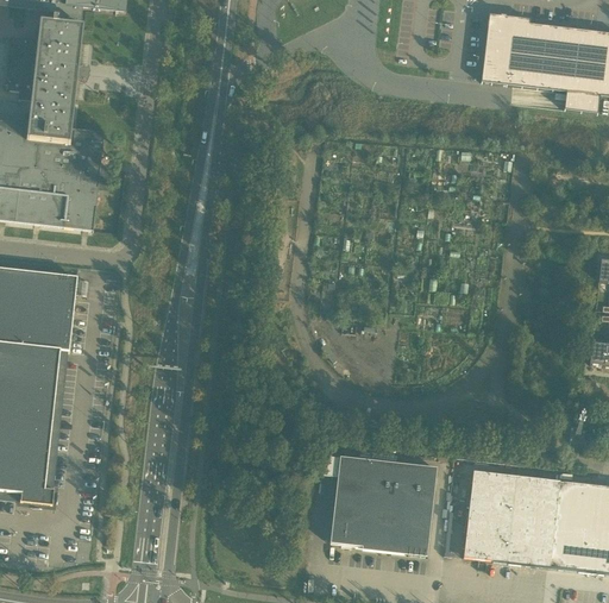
[(0,0),(57,7),(56,17),(52,17),(52,22),(39,20),(37,38),(13,35),(8,79),(10,79),(10,88),(19,89),(18,96),(31,99),(27,121),(7,120),(8,119),(7,118),(7,119),(0,118),(0,217),(93,227),(92,228),(93,228),(105,130),(104,130),(104,131),(74,127),(71,126),(82,25),(80,25),(81,20),(79,20),(80,2),(86,2),(121,6),(121,0),(0,0)]
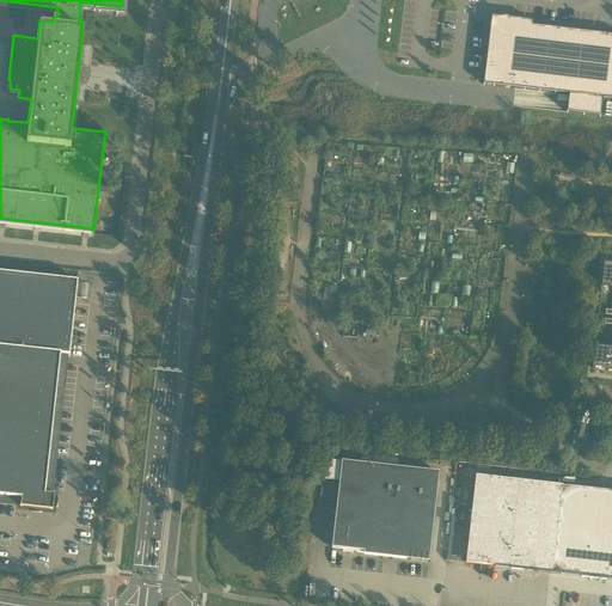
[(611,30),(532,22),(500,18),(494,65),(485,63),(483,80),(569,90),(567,108),(600,111),(603,93),(611,95),(611,30)]
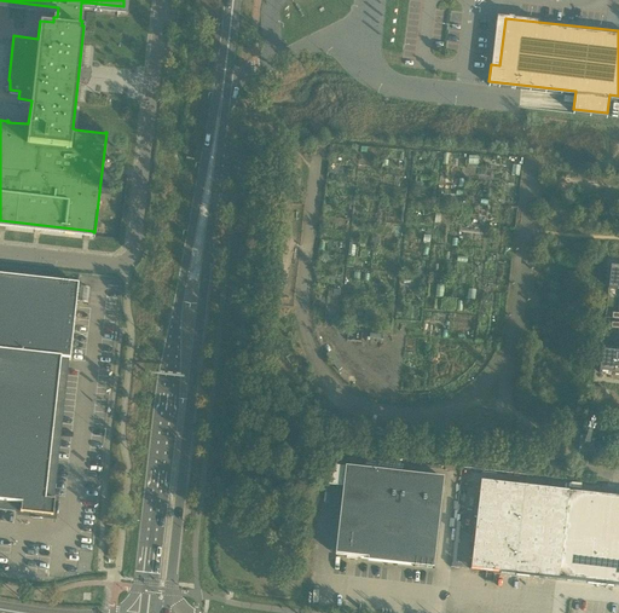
[(618,262),(611,262),(608,283),(618,284),(618,262)]
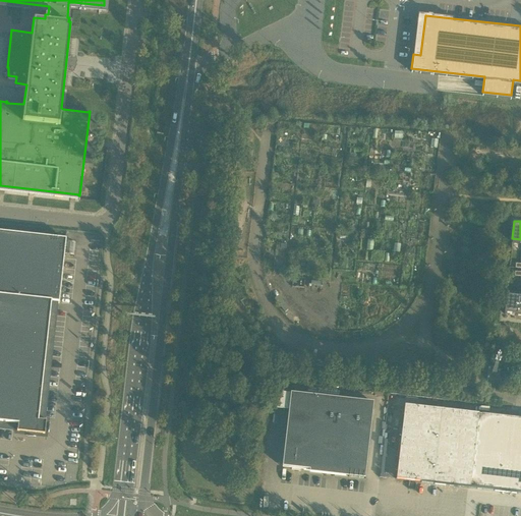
[(51,298),(59,298),(66,235),(0,228),(0,418),(18,420),(17,427),(16,428),(45,432),(46,417),(45,417),(45,418),(38,417),(51,298)]
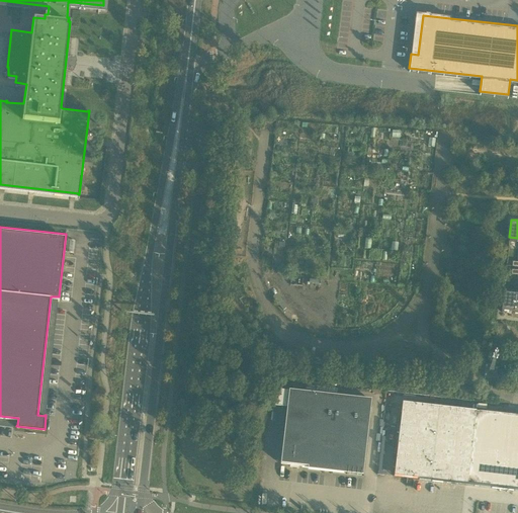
[(503,289),(501,308),(513,309),(515,291),(503,289)]
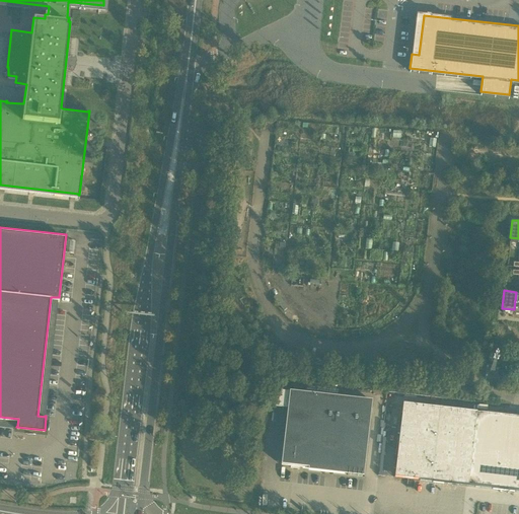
[(281,461),(309,464),(316,390),(289,387),(281,461)]
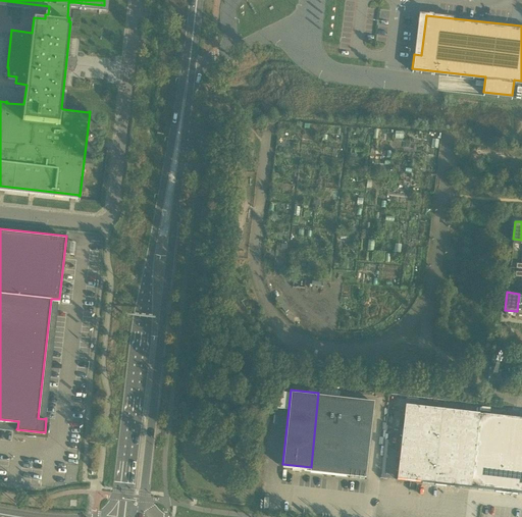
[(318,393),(311,467),(366,473),(374,399),(318,393)]
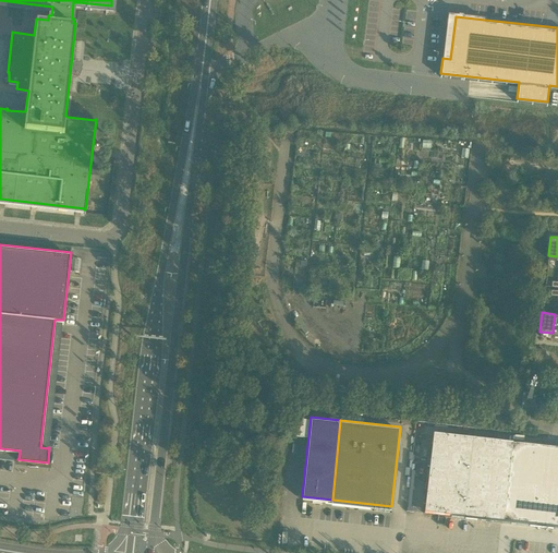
[(434,431),(424,509),(450,512),(459,433),(434,431)]
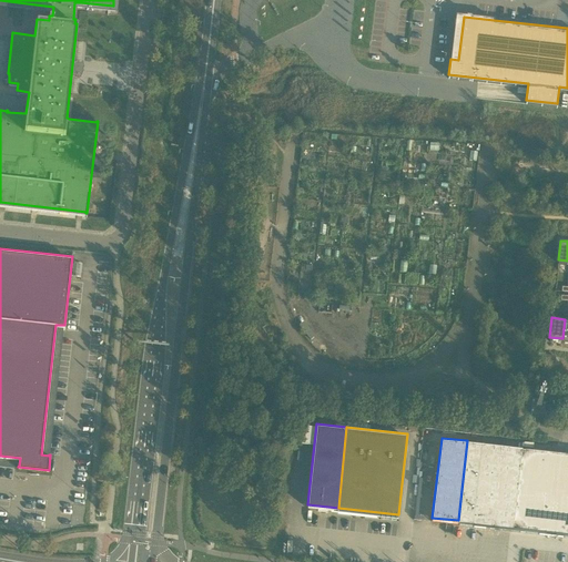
[(467,440),(458,520),(513,527),(520,447),(467,440)]
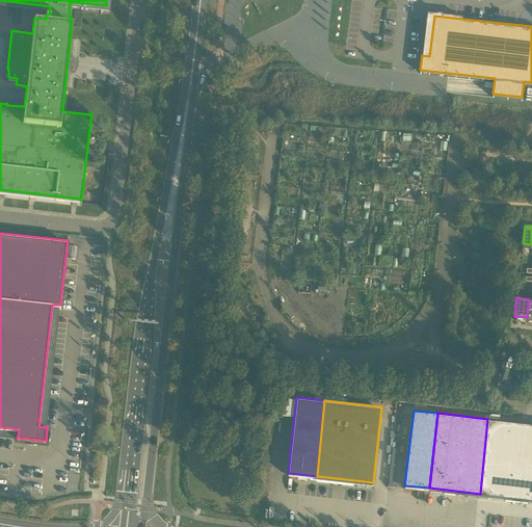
[(480,494),(531,499),(531,423),(487,419),(480,494)]
